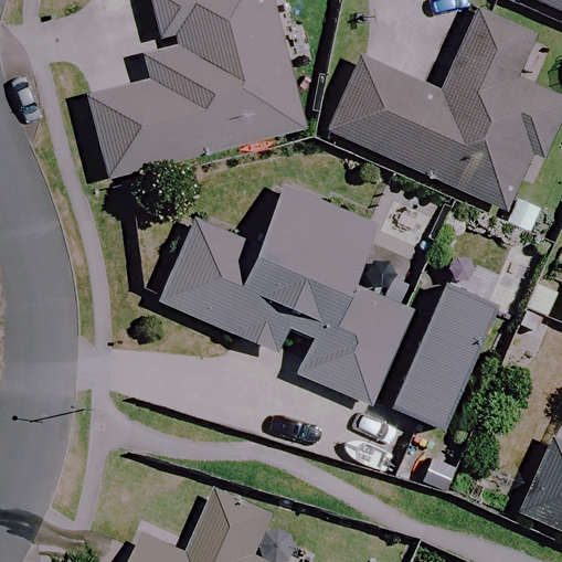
[(305,124),(273,0),(149,0),(162,50),(142,55),(149,82),(87,98),(107,176),(305,124)]
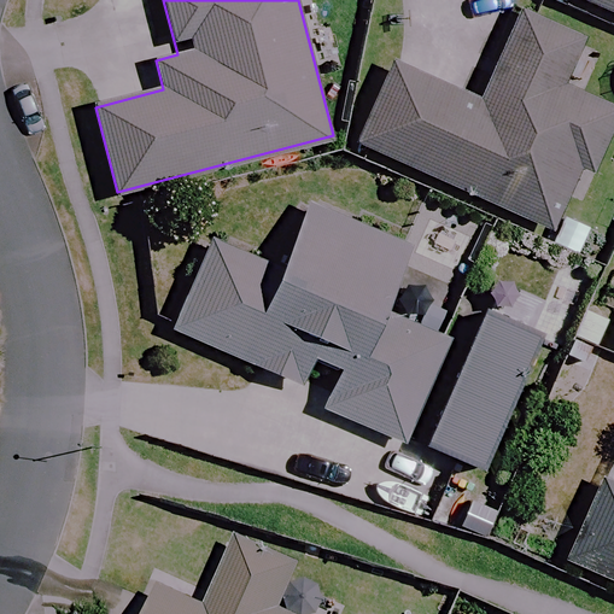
[(586,0),(613,12),(613,0),(586,0)]
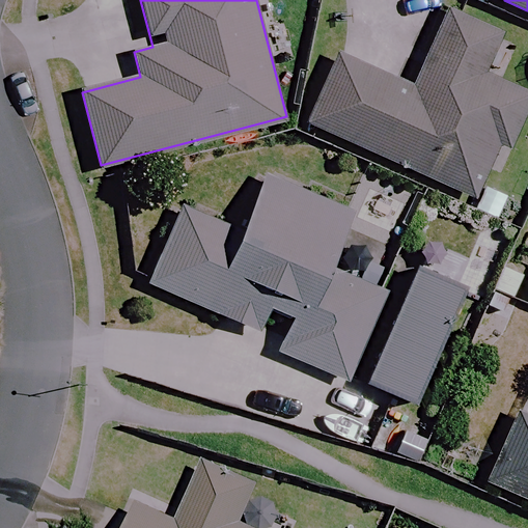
[(503,27),(450,3),(411,89),(336,56),(306,122),(472,196),(497,140),(509,146),(527,105),(527,93),(482,74),(503,27)]
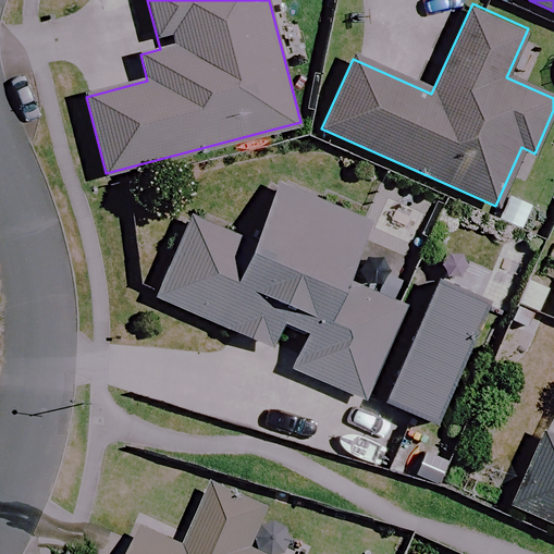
[(374,224),(280,185),(256,242),(192,214),(156,297),(270,346),(280,324),(306,335),(292,368),(369,401),(413,298),(354,273),(374,224)]
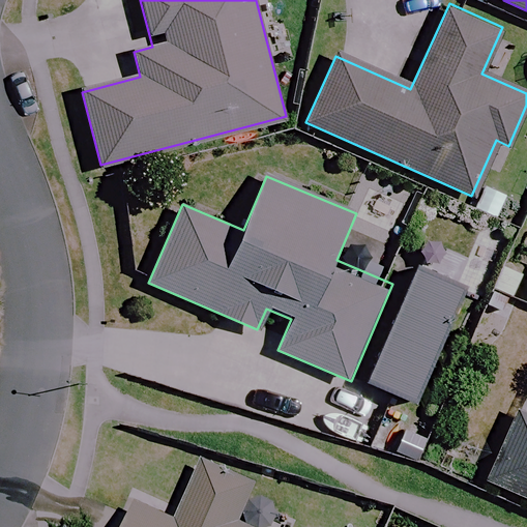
[(526,418),(516,414),(487,482),(526,500),(526,418)]
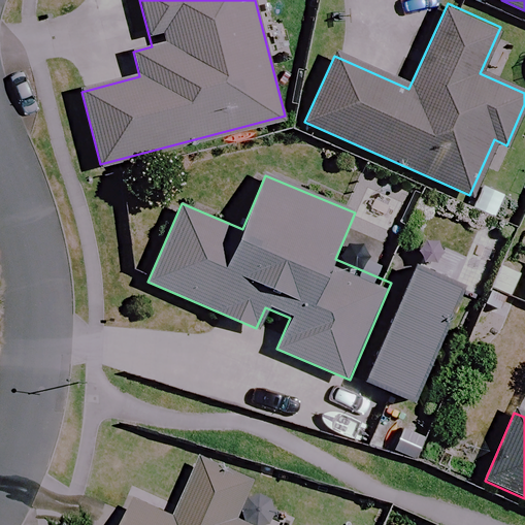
[(250,488),(198,465),(174,519),(137,502),(126,524),(238,524),(234,523),(250,488)]
